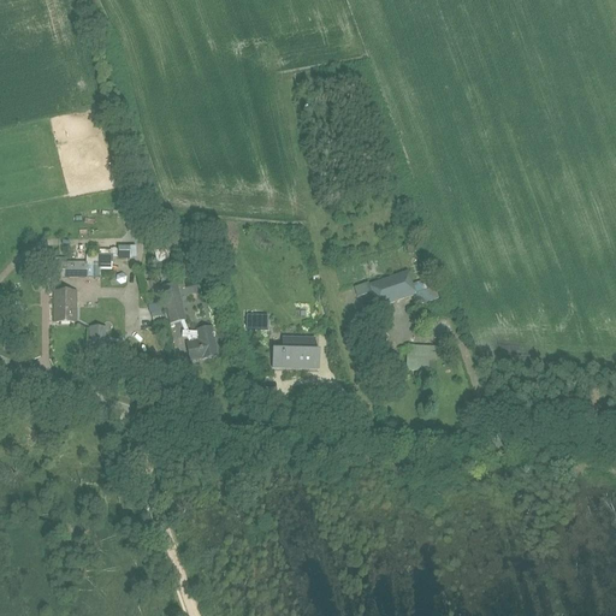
[(160,279),(167,277),(169,256),(158,240),(152,241),(160,279)]
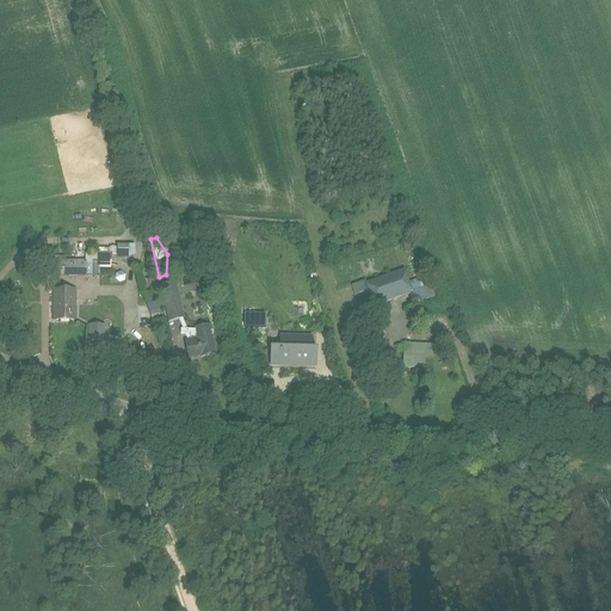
[(134,246),(116,246),(116,257),(134,258),(134,246)]
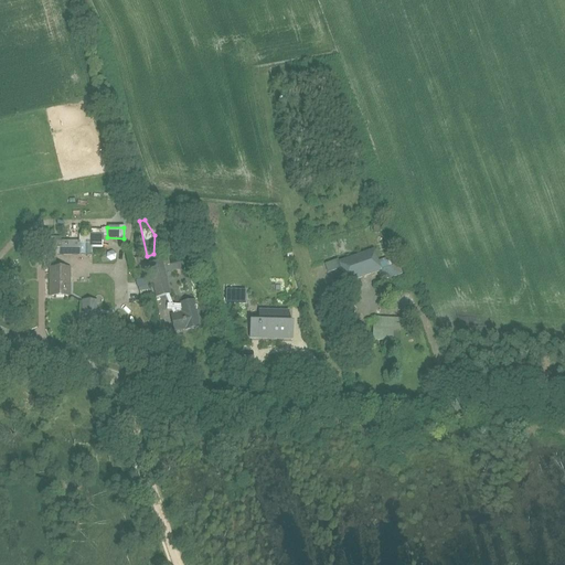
[(342,257),(373,247),(369,231),(342,240),(344,246),(349,244),(351,249),(341,252),(342,257)]
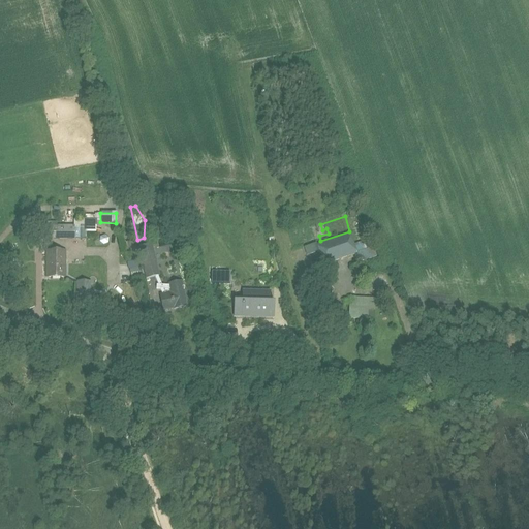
[(74,237),(81,237),(83,237),(83,226),(78,226),(34,226),(34,241),(74,241),(74,237)]
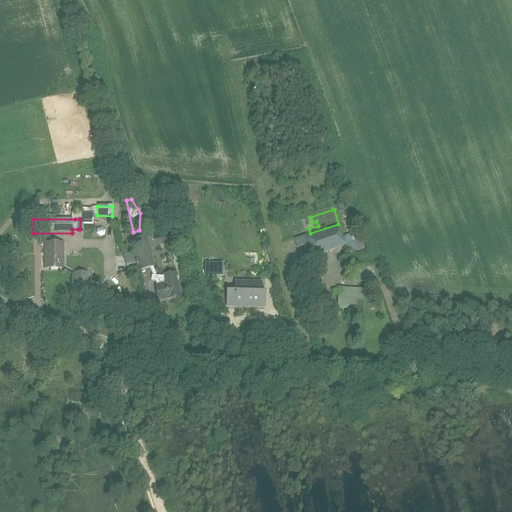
[(345,245),(339,226),(307,237),(313,256),(345,245)]
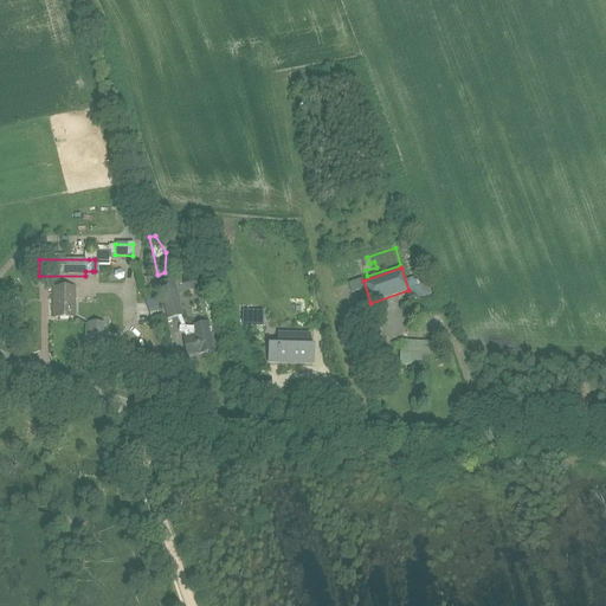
[(186,327),(181,315),(182,315),(174,278),(159,282),(168,318),(178,316),(182,326),(180,326),(179,330),(184,330),(186,337),(184,337),(187,355),(199,353),(199,354),(214,350),(211,333),(212,328),(210,328),(208,322),(193,326),(194,327),(186,327)]
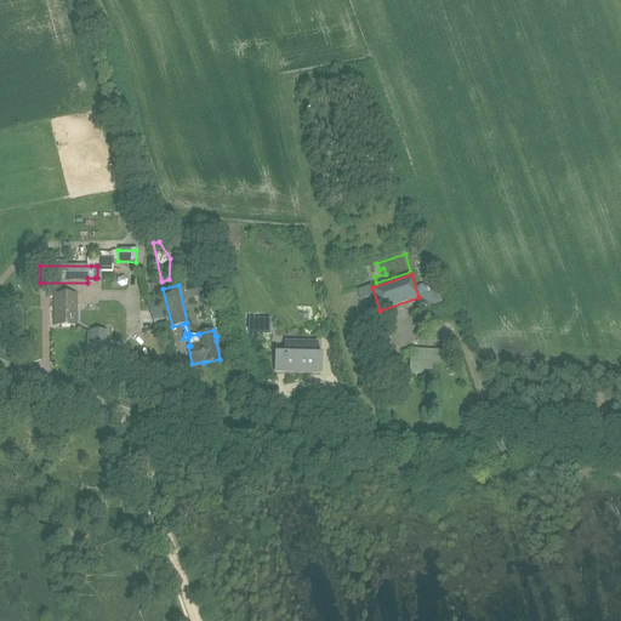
[(419,297),(422,308),(442,301),(438,290),(419,297)]
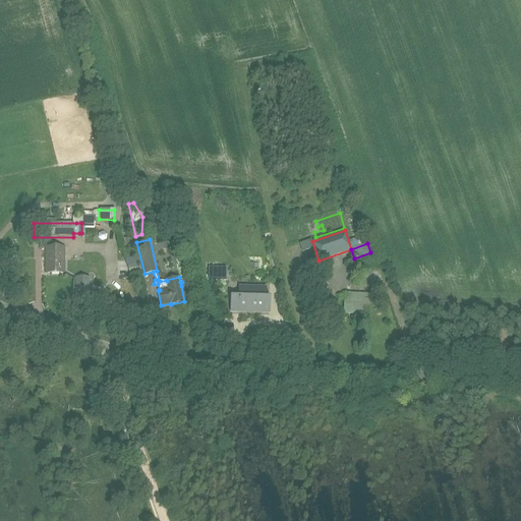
[(64,274),(64,247),(45,246),(45,274),(64,274)]
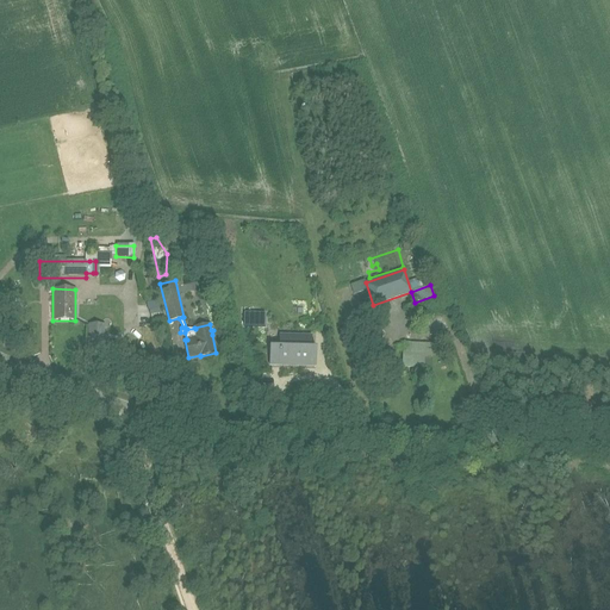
[(265,327),(265,315),(244,313),(244,327),(265,327)]
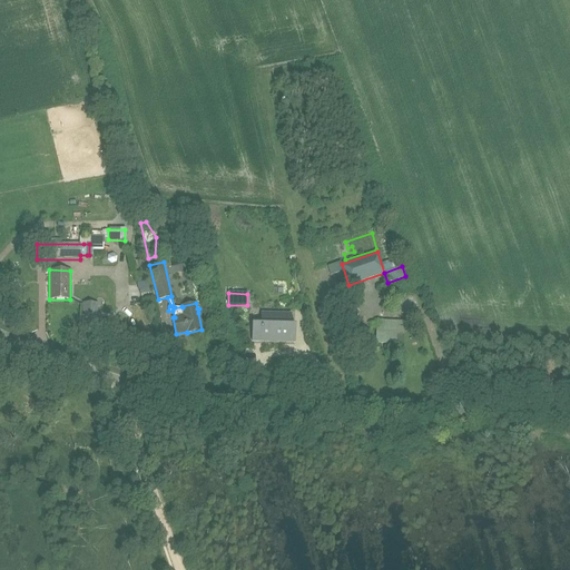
[(349,327),(356,326),(352,310),(344,312),(349,327)]
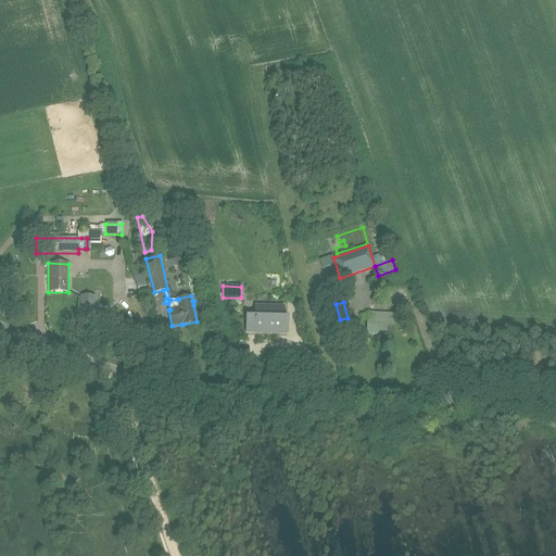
[(247,315),(245,332),(254,332),(255,321),(290,323),(290,317),(285,316),(285,306),(255,305),(254,316),(247,315)]
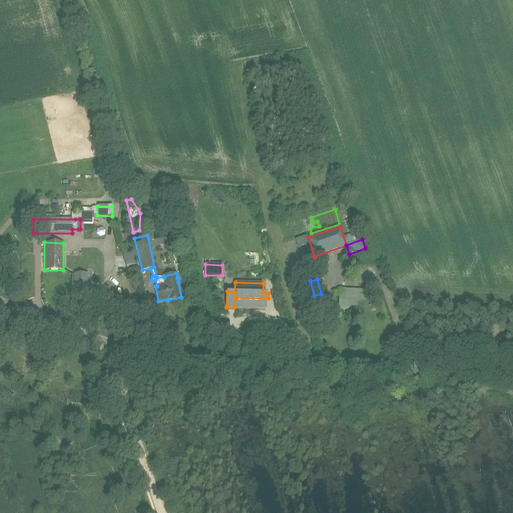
[(364,305),(365,290),(339,289),(338,310),(358,311),(358,305),(364,305)]
